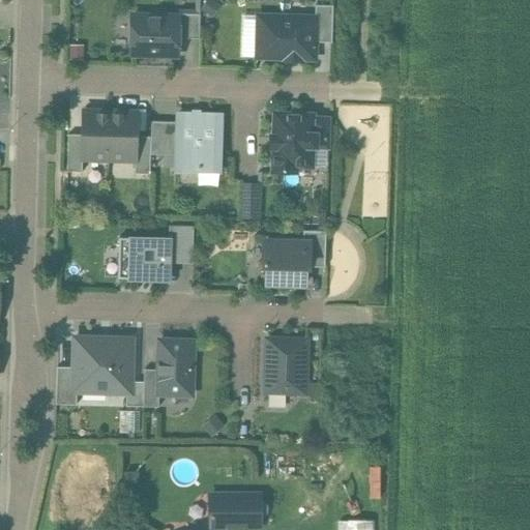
[(333,5),(316,5),(315,18),(316,18),(316,42),(332,42),(333,5)]
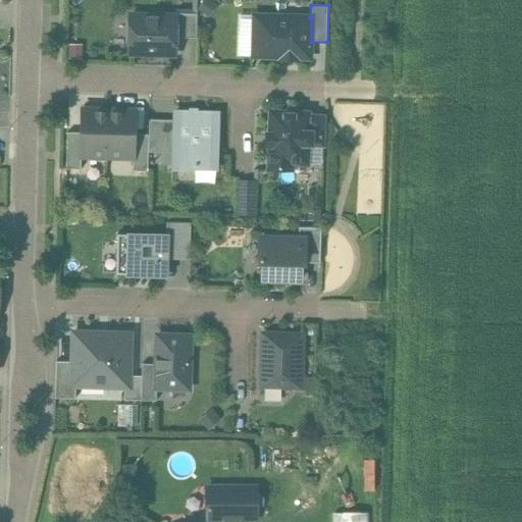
[(197,13),(176,13),(176,17),(176,38),(196,38),(197,13)]
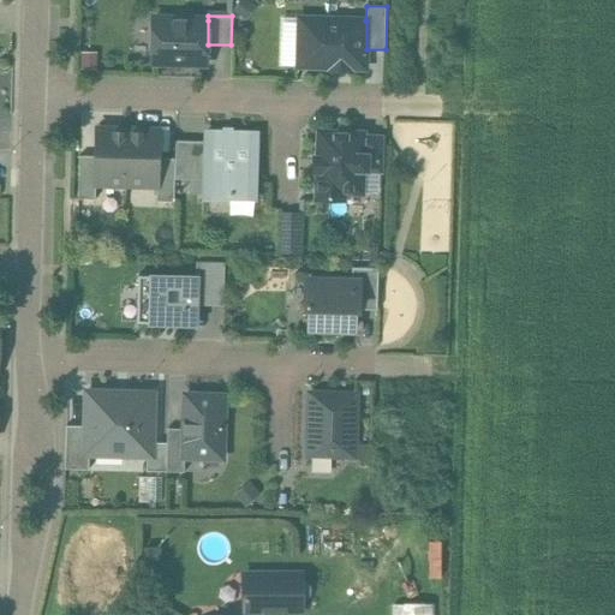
[(365,21),(299,18),(298,66),(332,67),(334,65),(347,65),(350,67),(365,69),(366,49),(366,21),(365,21)]
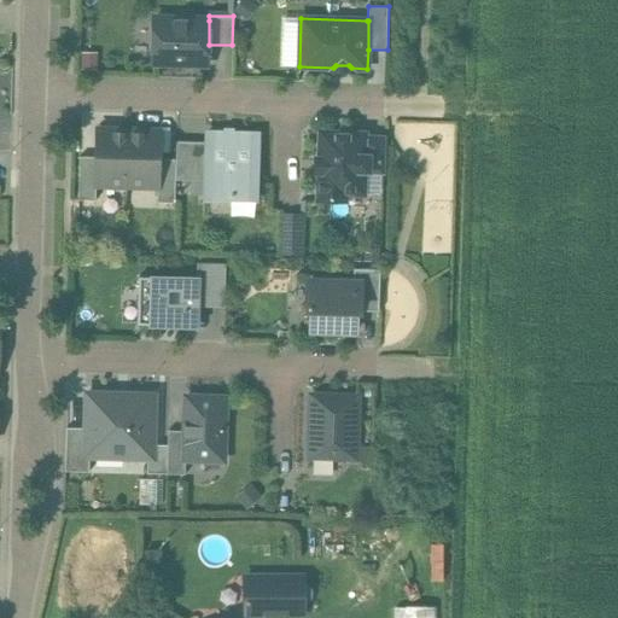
[(209,21),(153,19),(152,62),(208,64),(209,45),(209,21)]
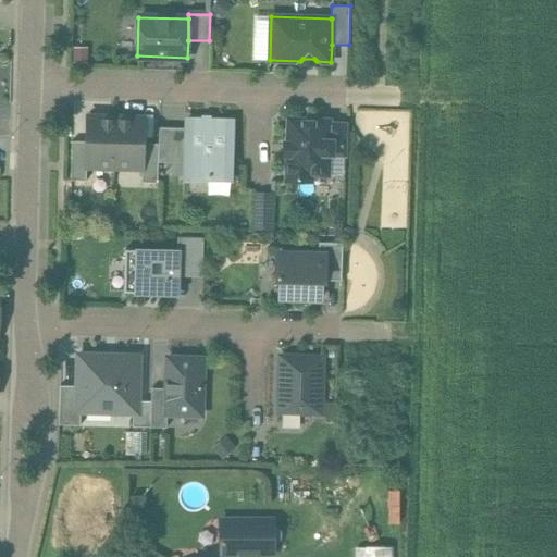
[(116,119),(87,118),(87,141),(86,165),(87,165),(114,166),(116,119)]
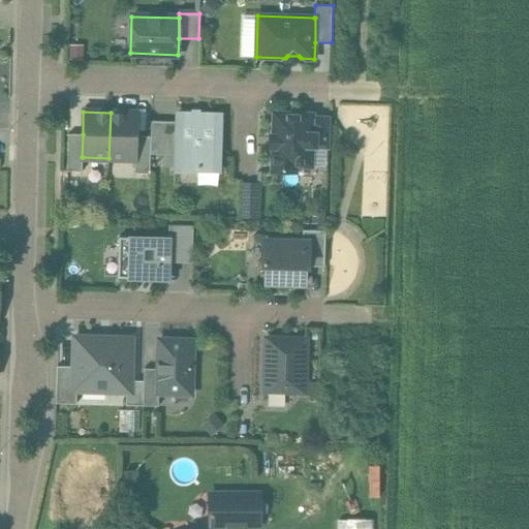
[(136,114),(111,113),(109,158),(135,159),(136,136),(136,114)]
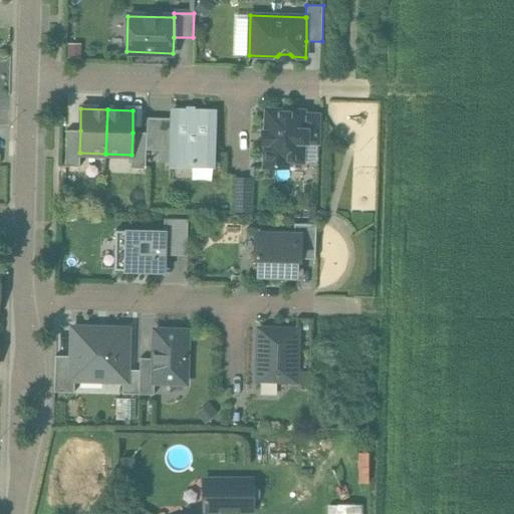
[(303,111),(266,110),(266,132),(263,132),(263,144),(265,144),(265,167),(287,167),(287,161),(302,162),(302,144),(303,113),(303,111)]
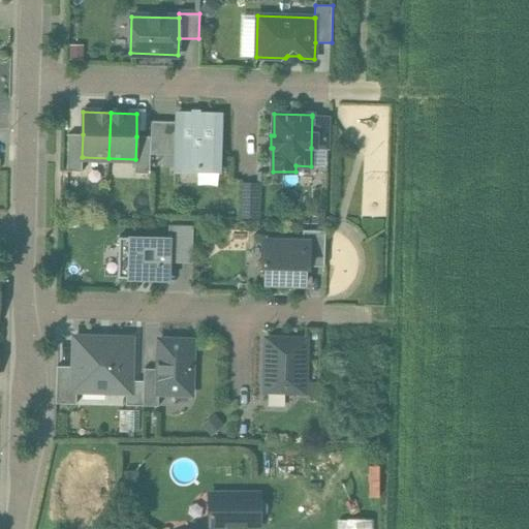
[(222,116),(176,115),(176,122),(175,155),(175,168),(220,169),(222,116)]
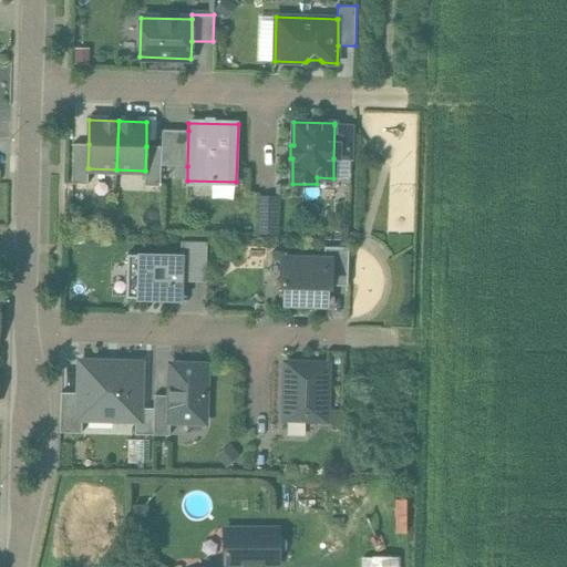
[(352,125),(334,125),(333,158),(352,160),(352,125)]
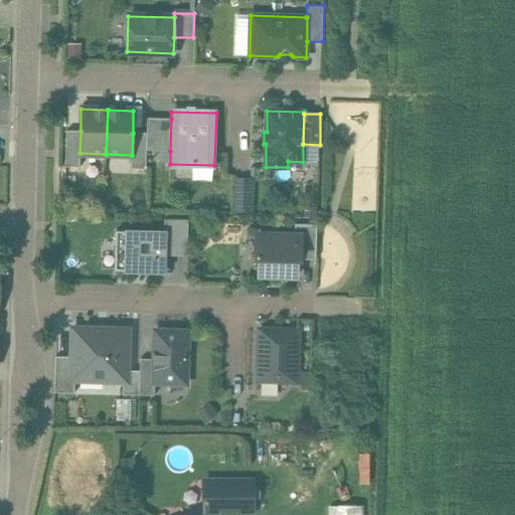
[(171,119),(147,118),(147,133),(146,150),(170,151),(171,119)]
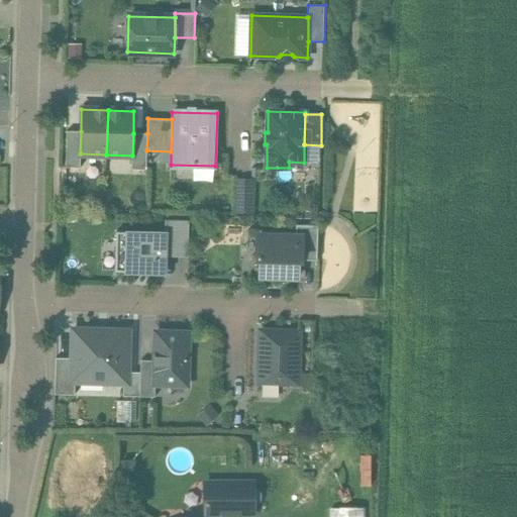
[(81,131),(67,131),(66,167),(80,168),(81,153),(80,153),(81,131)]
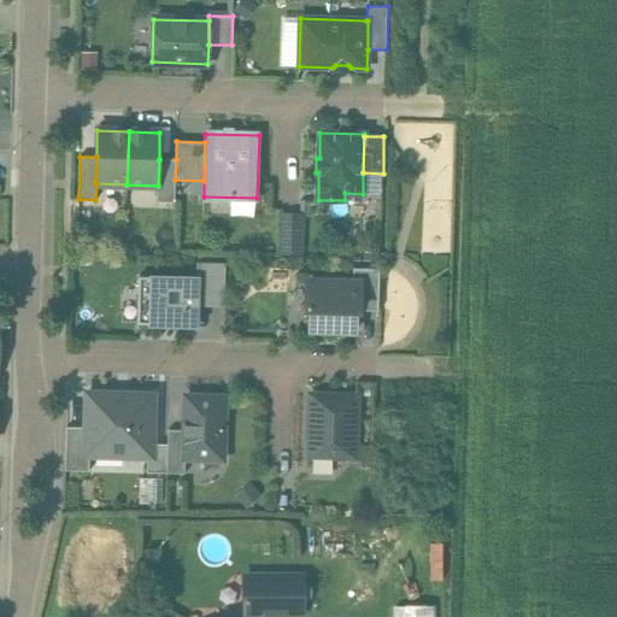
[(176,159),(159,159),(158,186),(157,203),(175,203),(175,180),(176,159)]
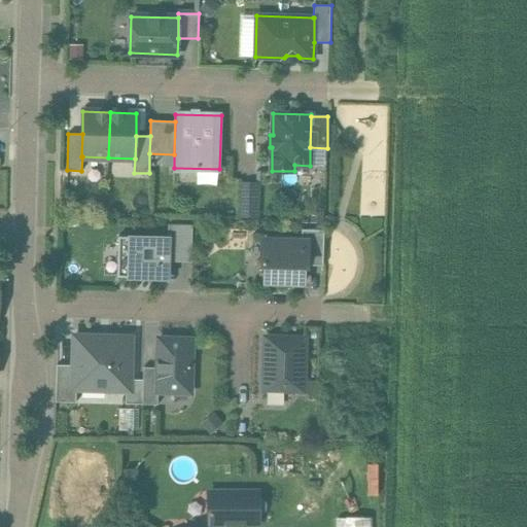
[(258,182),(240,182),(239,216),(257,217),(258,182)]
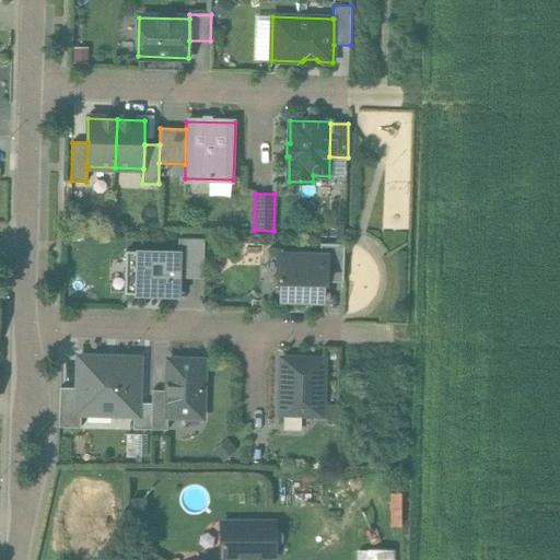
[(343,222),(330,221),(329,236),(342,236),(343,222)]
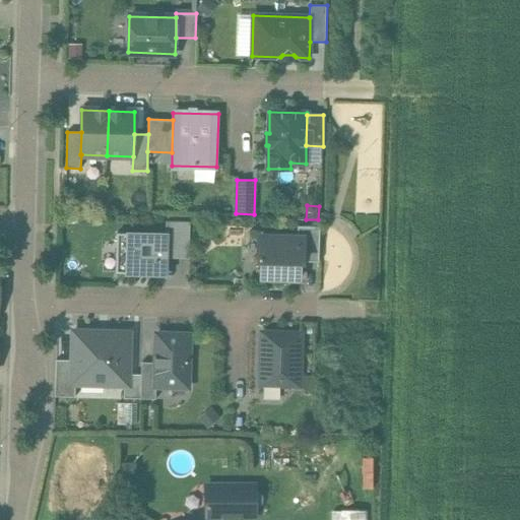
[(189,222),(169,222),(167,258),(188,259),(189,222)]
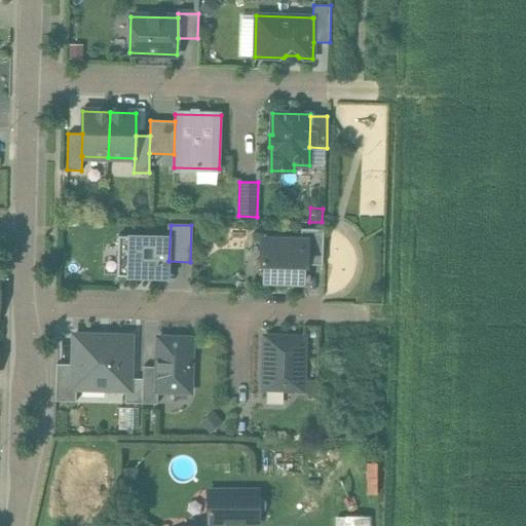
[(324,229),(301,228),(301,240),(307,241),(306,265),(323,265),(324,229)]
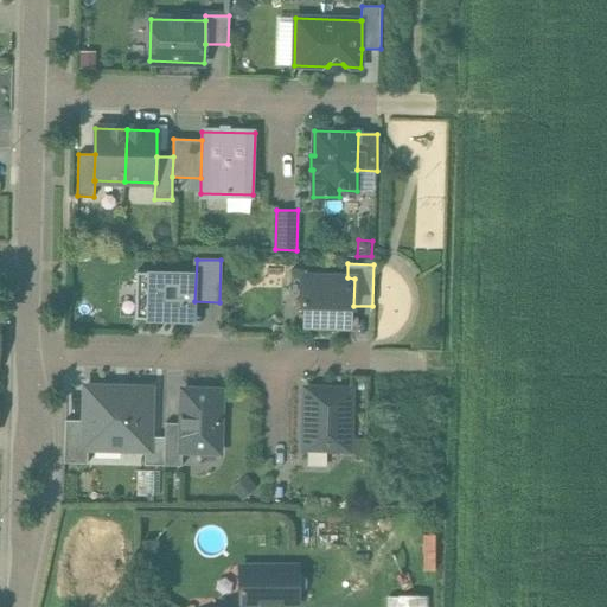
[(193,274),(136,272),(135,319),(192,321),(193,274)]
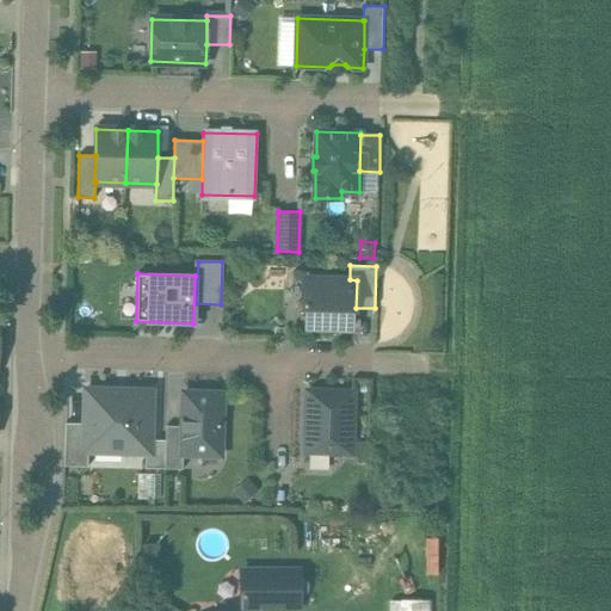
[(350,279),(304,278),(303,307),(308,307),(308,326),(352,328),(352,309),(356,309),(356,308),(357,281),(350,279)]
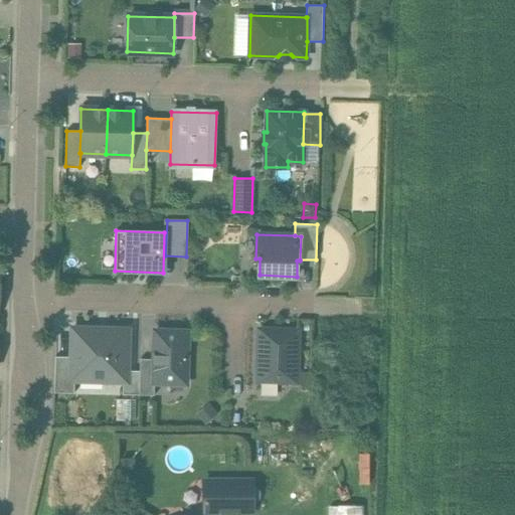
[(71,356),(71,380),(74,380),(123,381),(127,381),(128,370),(129,330),(72,328),(71,356)]
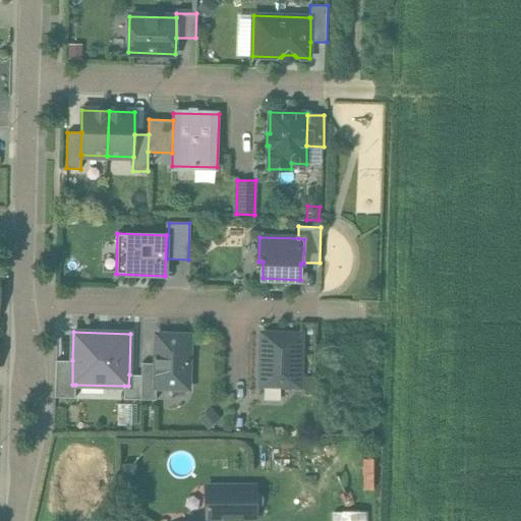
[(301,335),(263,333),(261,385),(299,386),(301,335)]
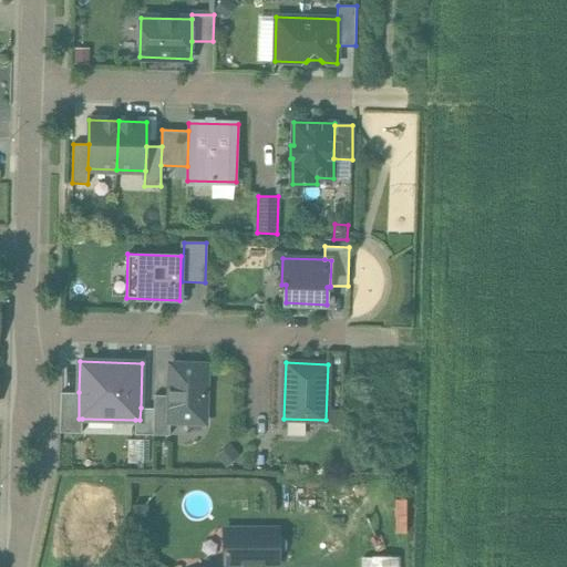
[(206,364),(171,363),(169,395),(169,421),(171,421),(205,422),(206,364)]
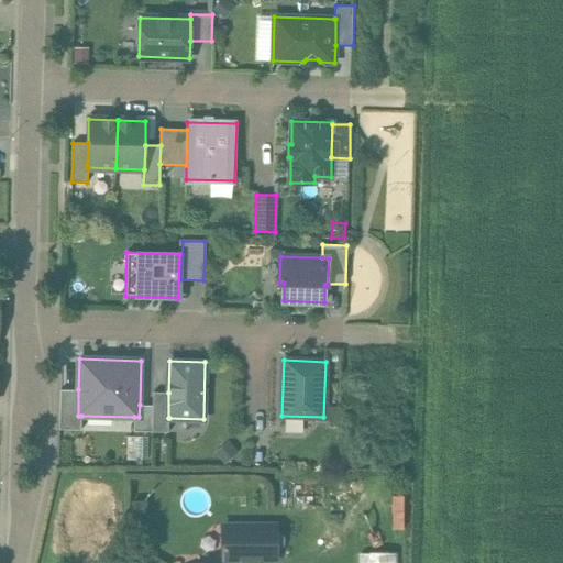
[(78,416),(78,389),(61,389),(59,429),(81,430),(81,416),(78,416)]
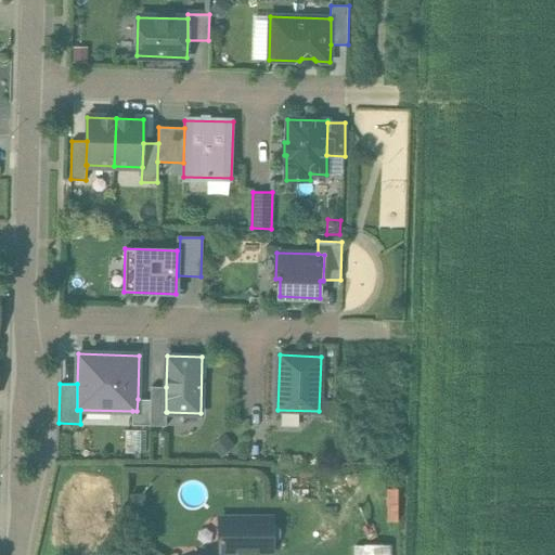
[(166,387),(151,387),(151,399),(150,425),(166,426),(167,412),(166,412),(166,387)]
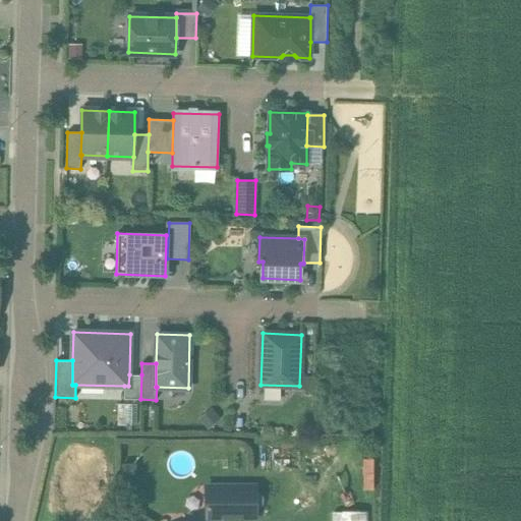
[(140,399),(141,374),(129,374),(128,386),(124,386),(124,399),(140,399)]
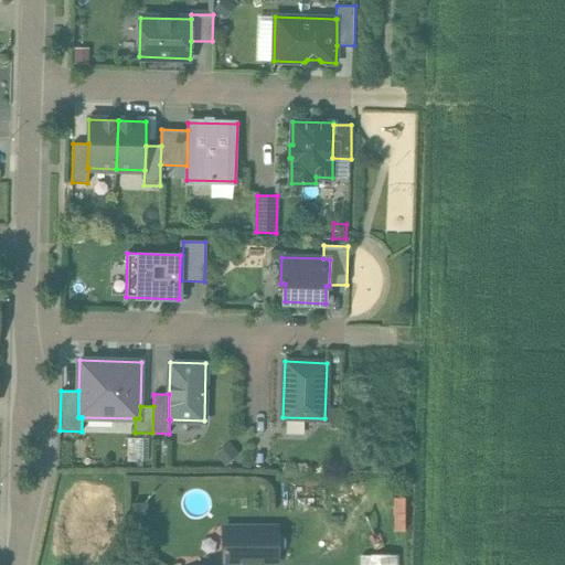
[(277,528),(224,528),(224,562),(277,562),(277,528)]
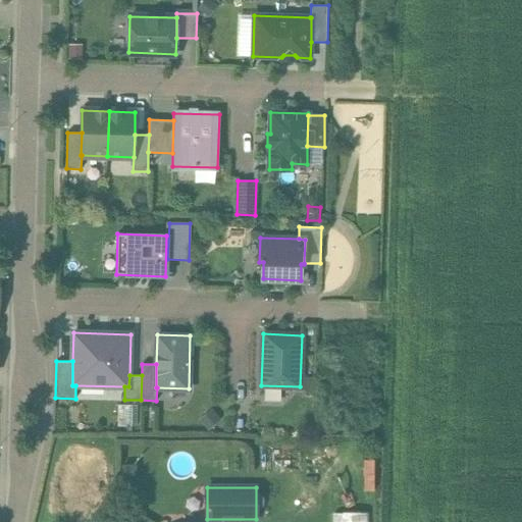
[(367,521),(367,513),(334,513),(333,521),(367,521)]
